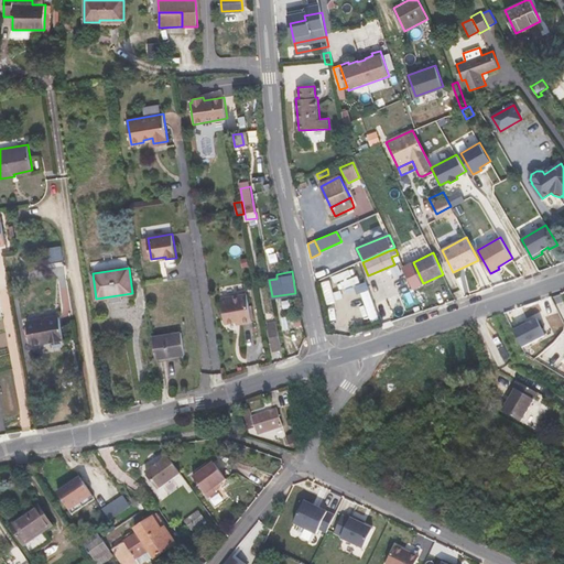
[(220,297),(226,324),(236,322),(243,321),(243,323),(252,322),(247,293),(220,297)]
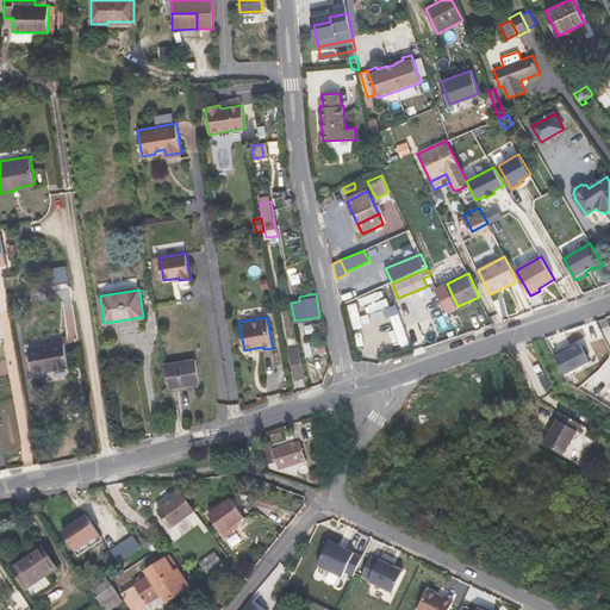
[(419,325),(424,335),(435,330),(431,321),(419,325)]
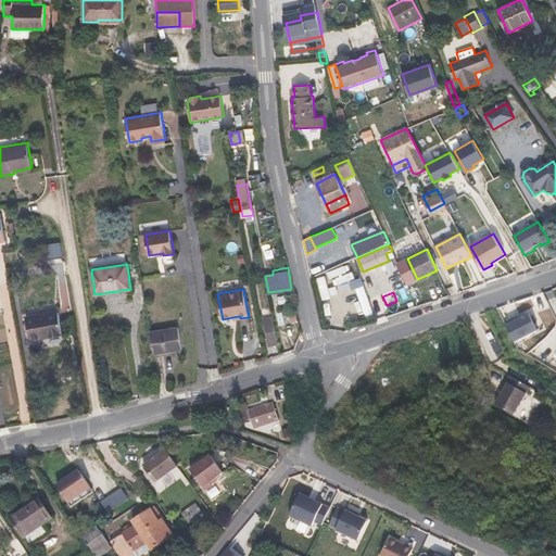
[(262,305),(269,345),(278,344),(270,303),(262,305)]
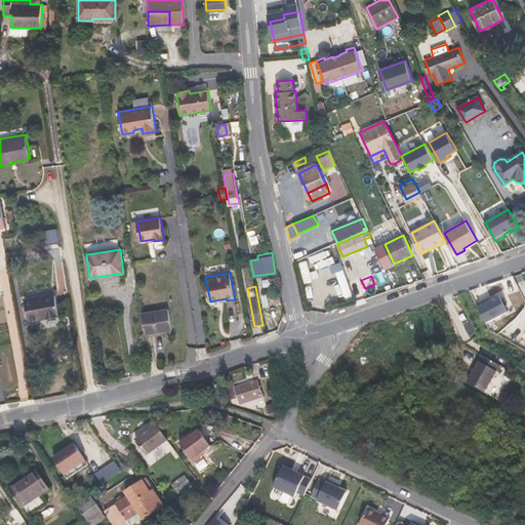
[(25,299),(29,321),(59,315),(55,293),(25,299)]
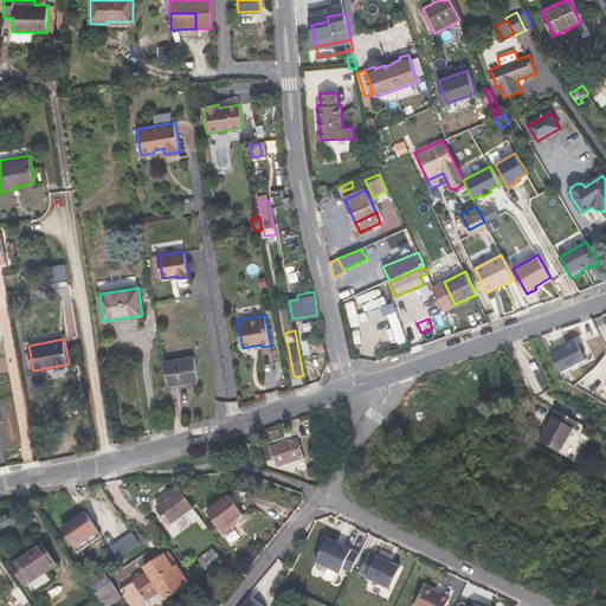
[(560,348),(550,353),(561,374),(586,361),(577,343),(566,348),(561,350),(560,348)]
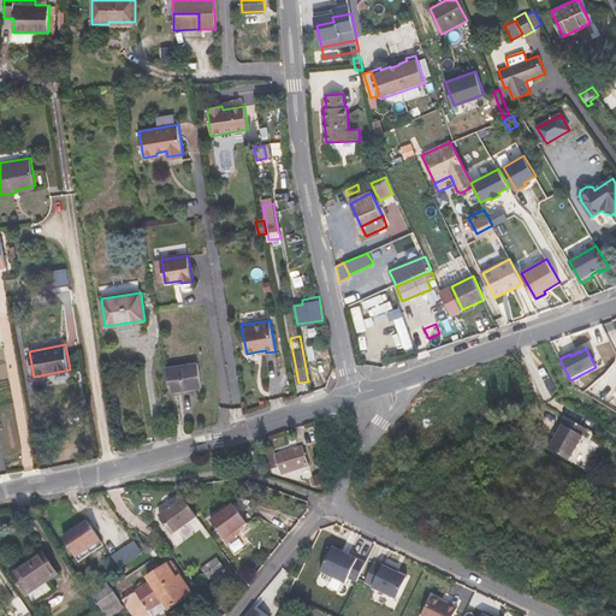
[(166,367),(170,392),(202,388),(199,362),(166,367)]
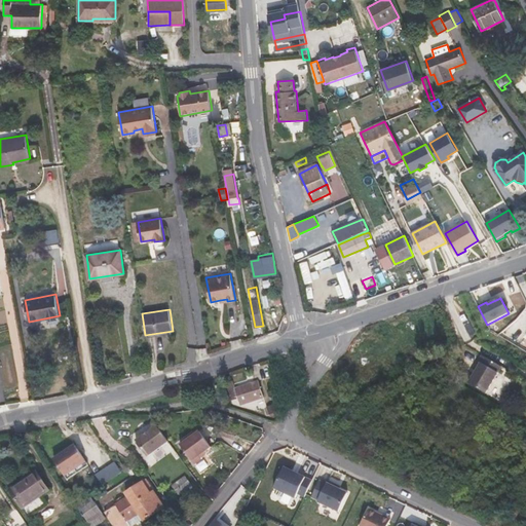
[(476,371),(468,383),(486,392),(501,366),(481,353),(472,369),(476,371)]
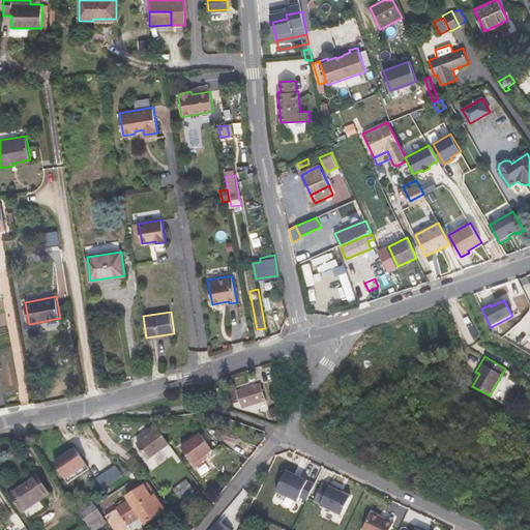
[(393,363),(366,375),(369,378),(386,370),(394,366),(393,363)]
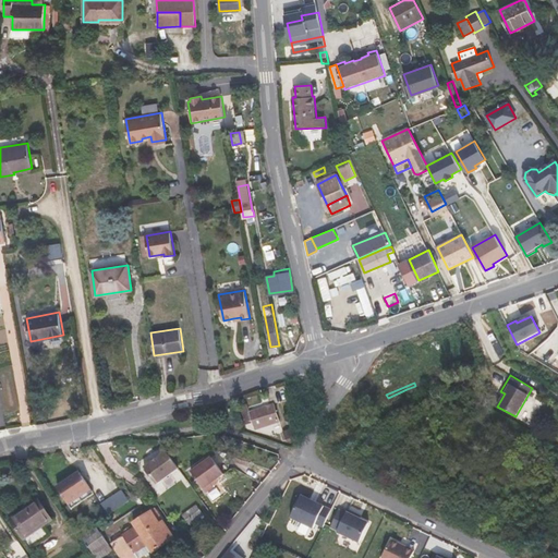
[(253,422),(255,431),(280,422),(275,403),(250,412),(247,404),(240,407),(245,424),(253,422)]
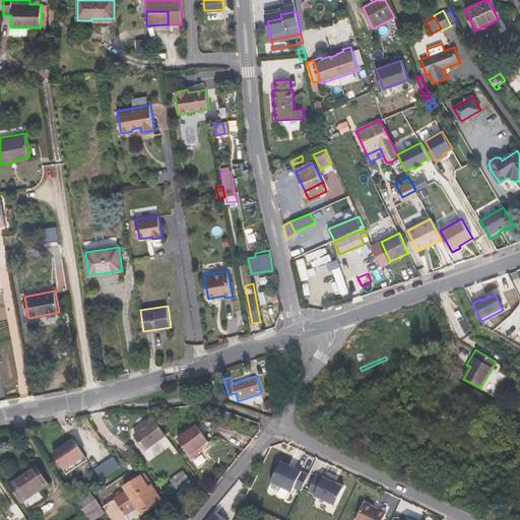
[(213,381),(214,389),(222,388),(221,380),(213,381)]
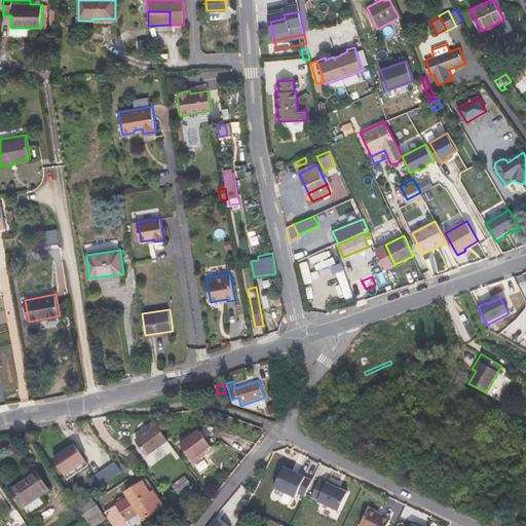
[(276,404),(264,408),(266,416),(277,412),(276,404)]
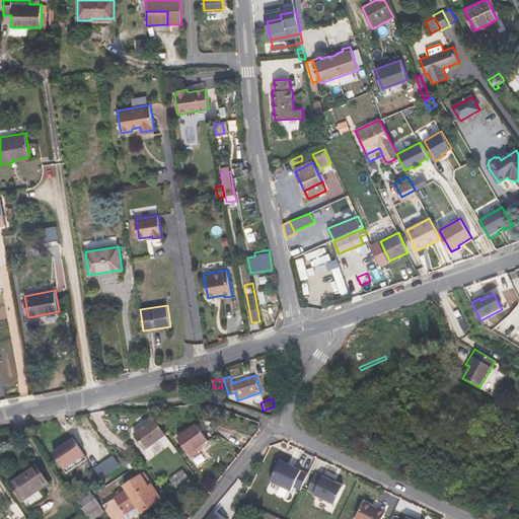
[(166,437),(155,421),(135,436),(146,452),(166,437)]
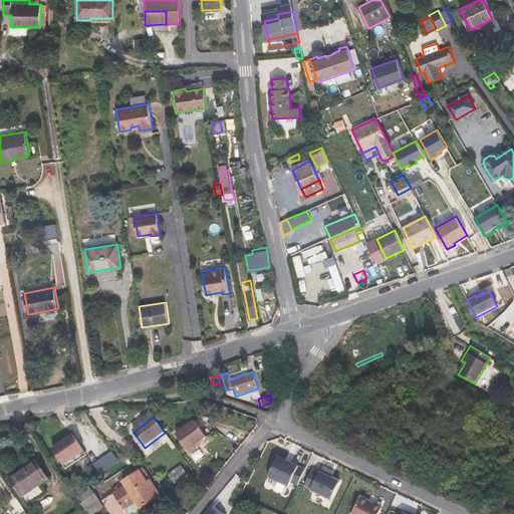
[(207,439),(195,423),(177,436),(191,455),(197,450),(197,449),(195,447),(200,443),(207,439)]
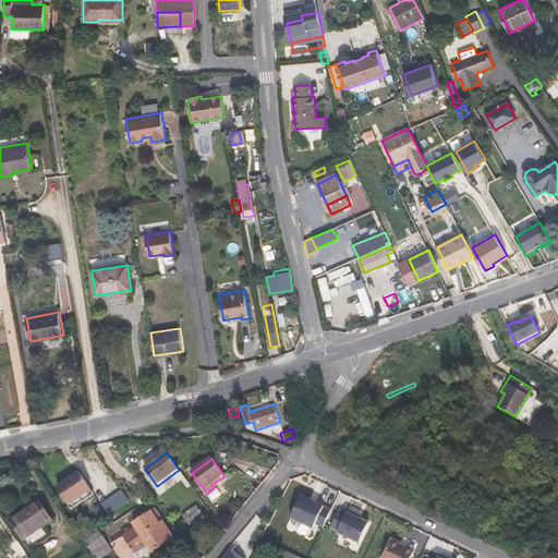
[(81,474),(59,489),(70,506),(92,490),(81,474)]
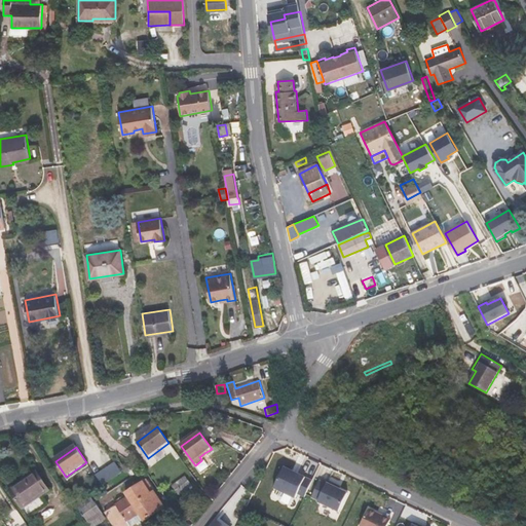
[(116,467),(99,479),(105,488),(122,476),(116,467)]
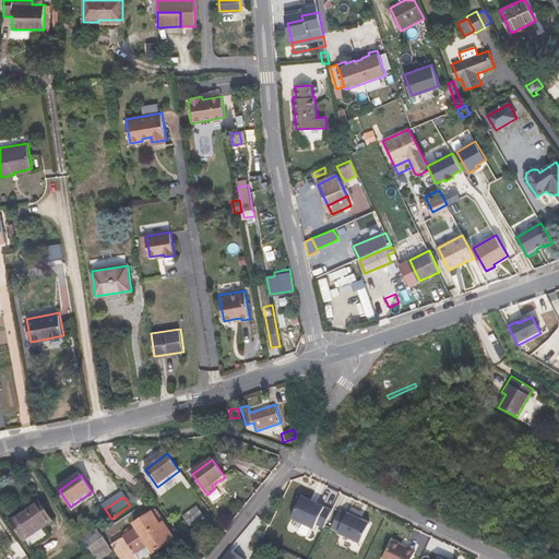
[(332,511),(302,497),(292,518),(314,530),(317,524),(323,527),(332,511)]
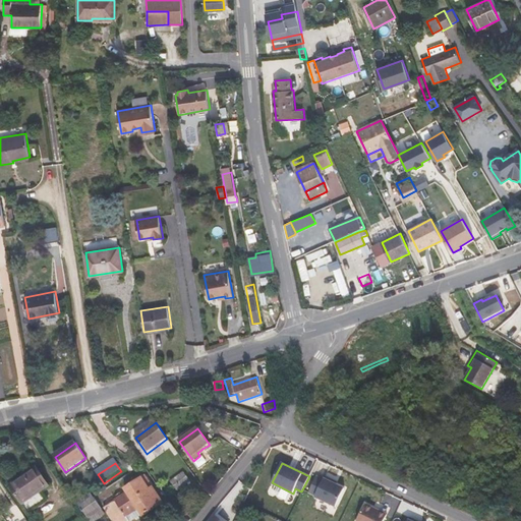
[(29,513),(47,501),(41,491),(49,486),(37,468),(10,485),(29,513)]
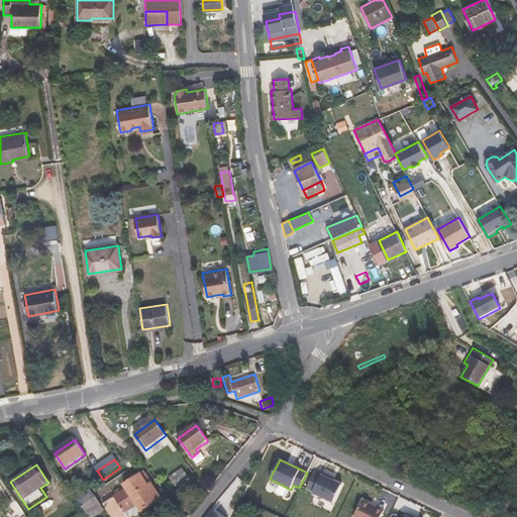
[(173,475),(180,485),(189,478),(182,469),(173,475)]
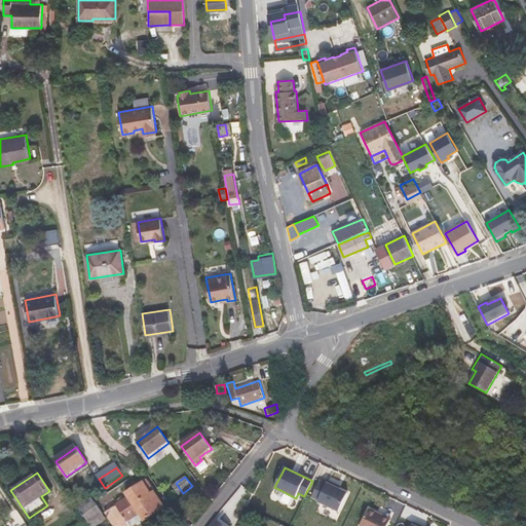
[(328,481),(327,484),(320,481),(312,497),(318,500),(318,501),(339,512),(348,493),(335,486),(336,484),(328,481)]
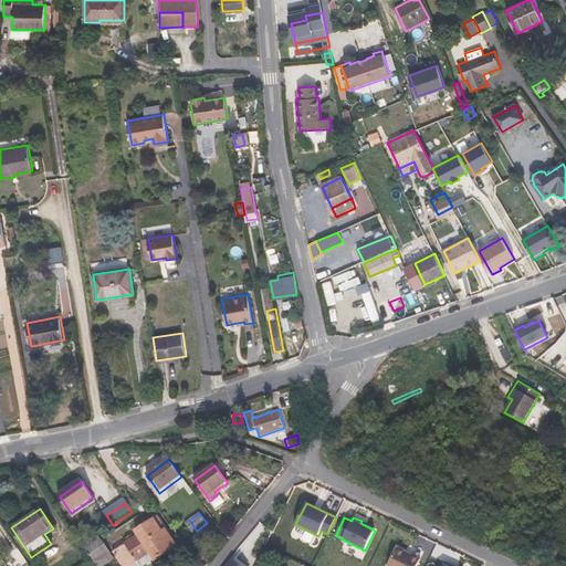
[(135,533),(137,535),(113,553),(122,565),(140,565),(137,562),(149,554),(155,562),(177,546),(165,528),(163,530),(155,519),(135,533)]
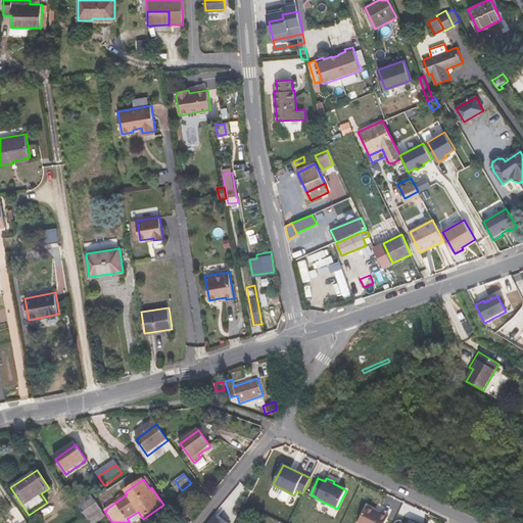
[(178,493),(182,490),(175,480),(171,483),(178,493)]
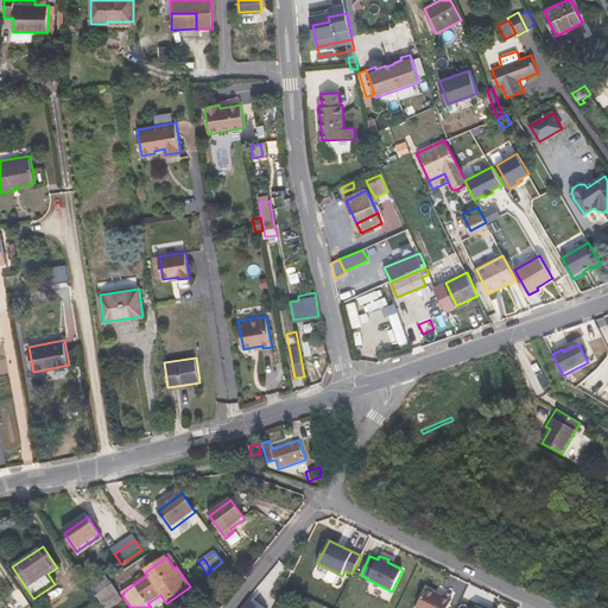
[(105,607),(111,607),(124,601),(106,575),(90,586),(105,607)]
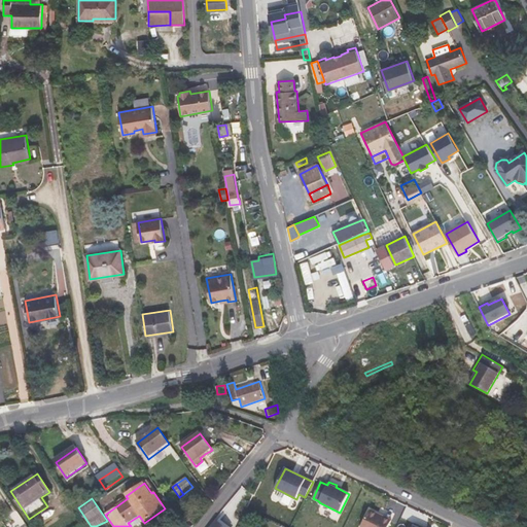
[(43,526),(58,518),(49,505),(35,515),(43,526)]
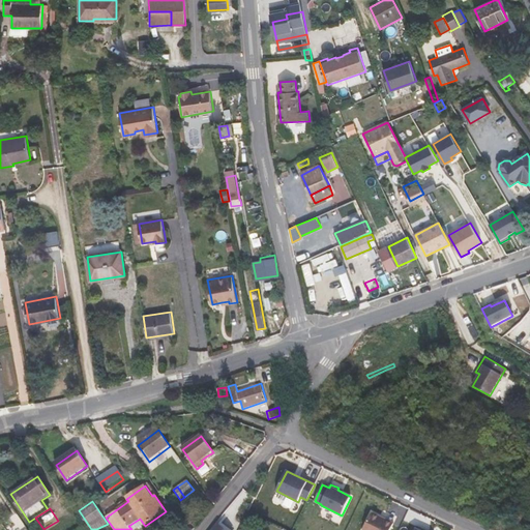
[(390,529),(393,523),(372,512),(362,529),(390,529)]
